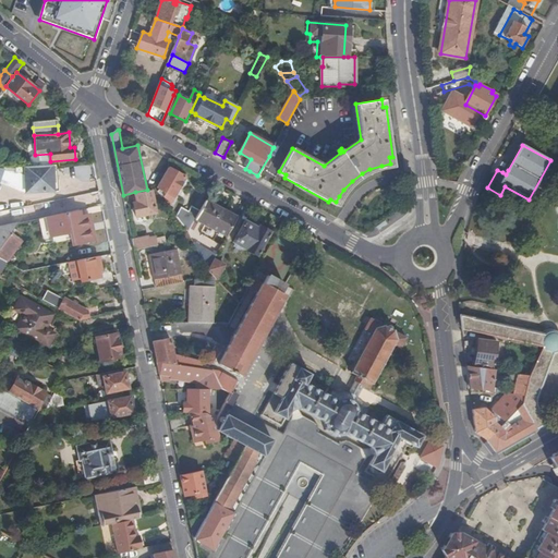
[(52,165),(22,166),(23,192),(53,191),(53,183),(55,182),(55,170),(52,171),(52,165)]
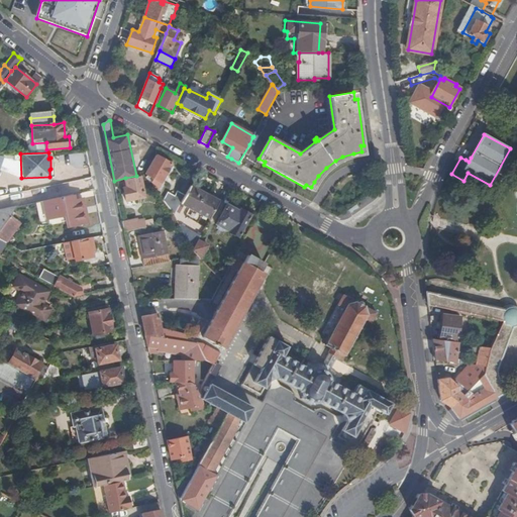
[(145,176),(150,182),(151,181),(158,188),(172,164),(157,154),(146,173),(147,173),(145,176)]
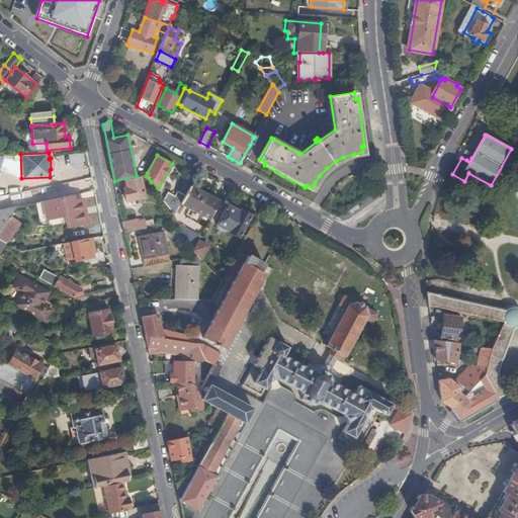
[(137,176),(125,178),(127,186),(123,187),(126,200),(146,196),(142,175),(137,176)]
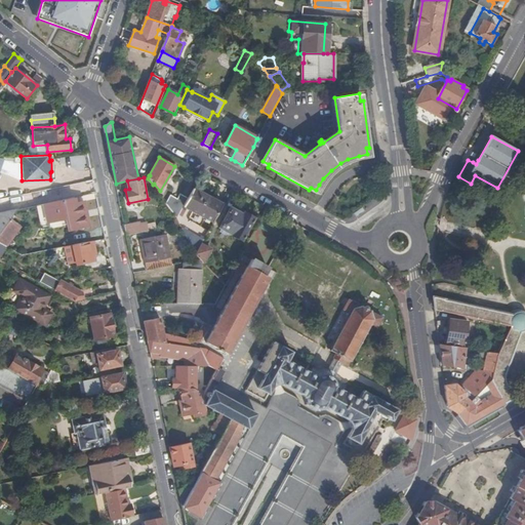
[(207,217),(214,221),(223,206),(201,194),(202,193),(194,189),(177,219),(180,224),(196,253),(202,244),(209,230),(200,225),(207,217)]
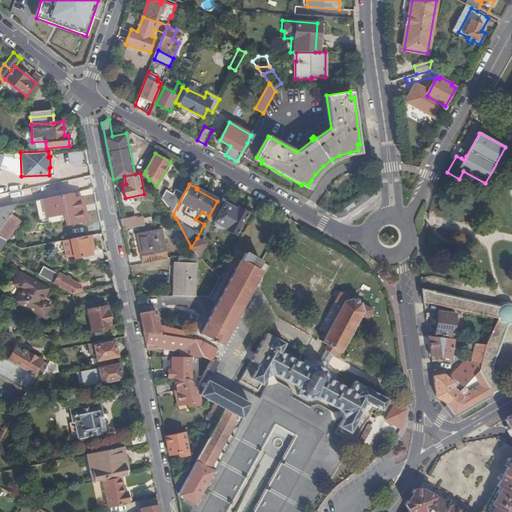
[(166,189),(162,198),(173,212),(184,193),(176,188),(173,193),(166,189)]
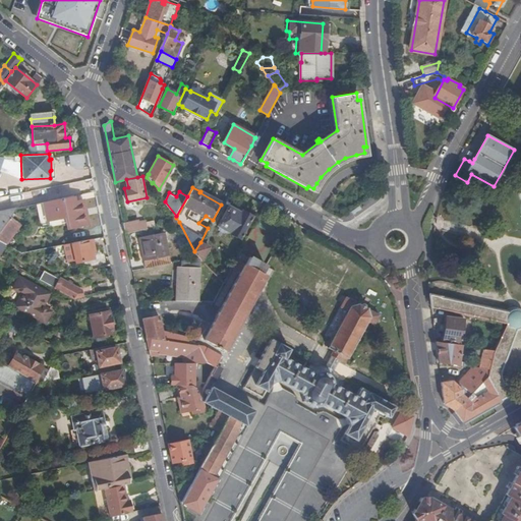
[(74,195),(43,203),(48,223),(66,220),(67,226),(68,231),(90,227),(83,200),(75,201),(74,195)]
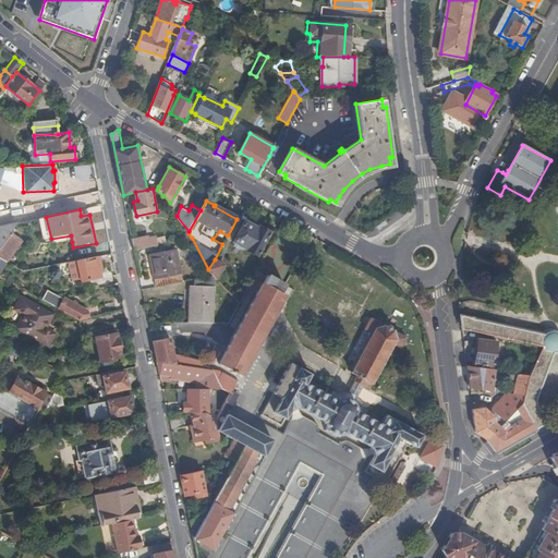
[(51,239),(46,217),(38,219),(45,244),(51,243),(52,246),(72,242),(71,235),(51,239)]
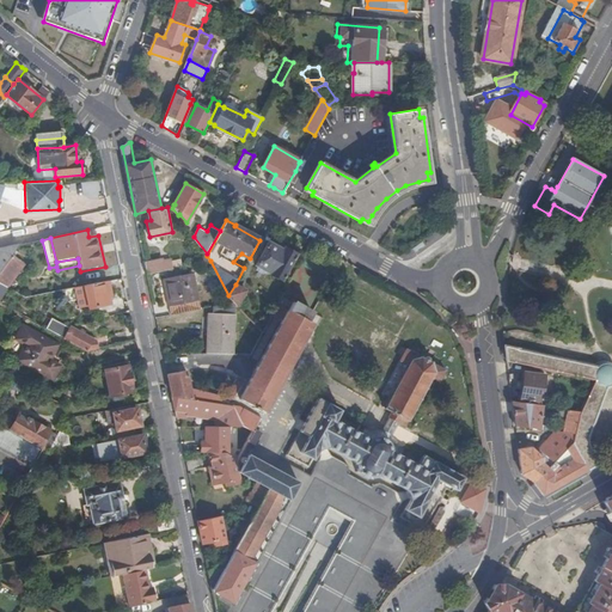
[(285,248),(283,250),(269,242),(256,265),(282,280),(297,255),(285,248)]
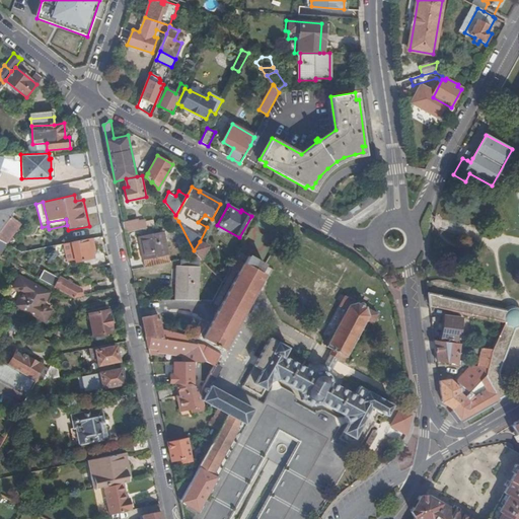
[(15,211),(17,208),(0,211),(0,230),(10,217),(15,211)]
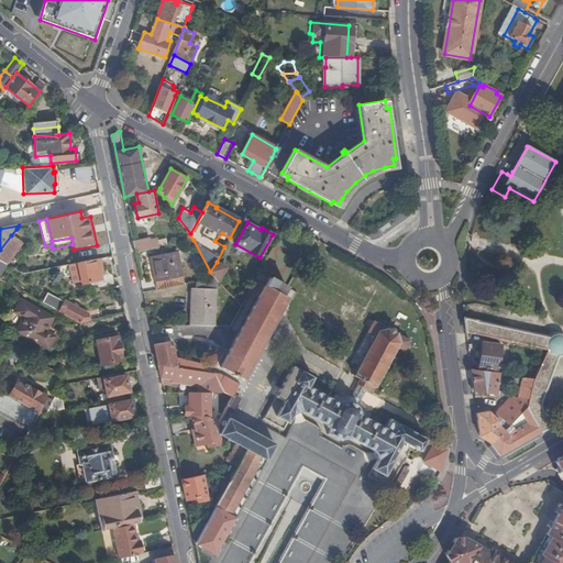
[(11,235),(0,250),(0,260),(8,264),(23,243),(11,235)]
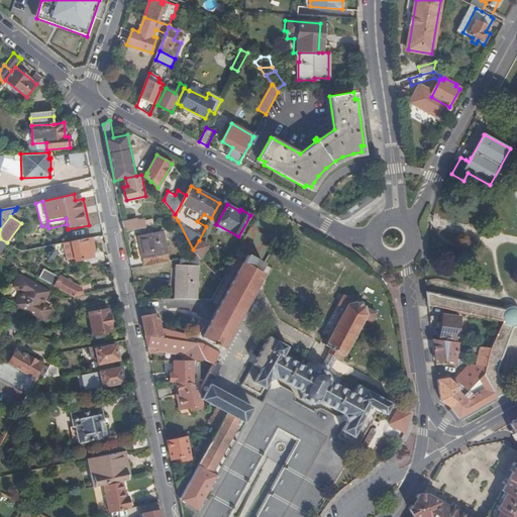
[(138,218),(122,221),(124,231),(140,228),(138,219),(138,218)]
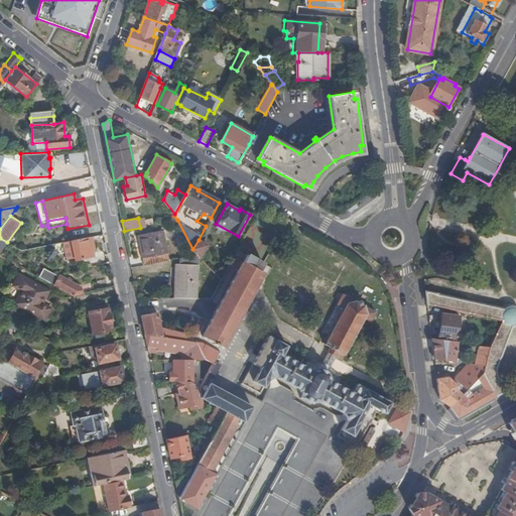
[(242,249),(264,256),(273,228),(251,221),(242,249)]
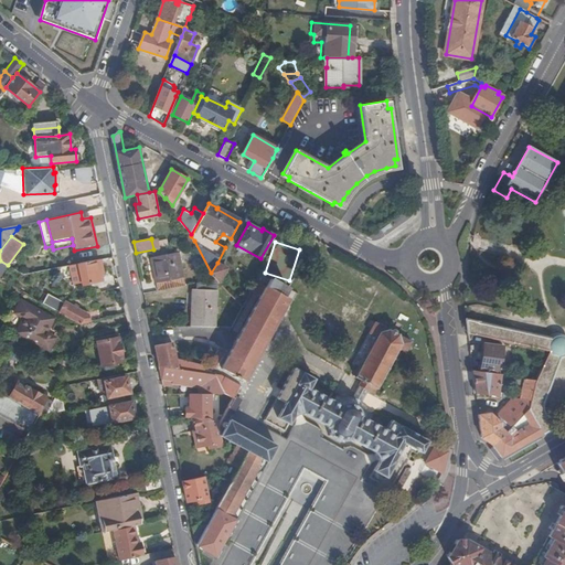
[(153,257),(158,283),(185,277),(181,252),(153,257)]
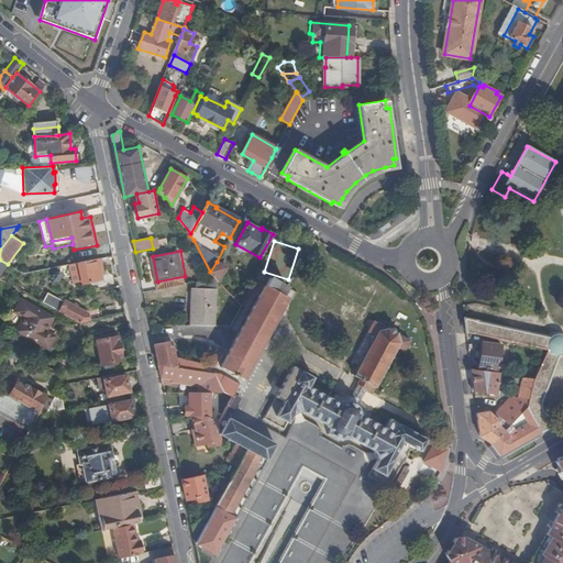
[(99,258),(68,265),(70,274),(79,273),(81,284),(100,280),(99,273),(102,273),(99,258)]
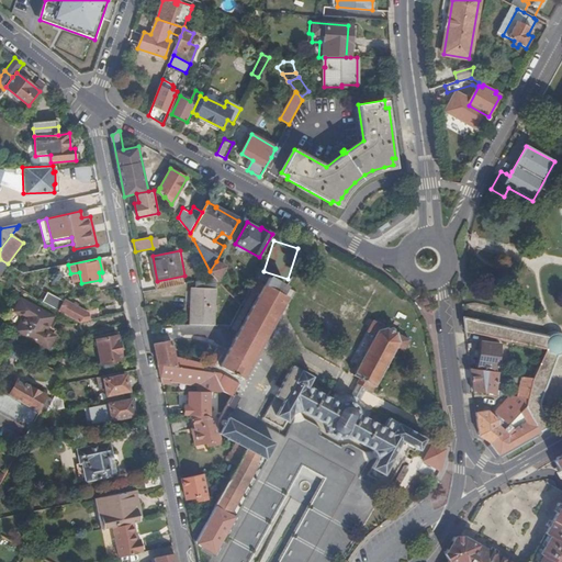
[(210,271),(216,278),(243,304),(250,291),(226,267),(216,261),(210,271)]
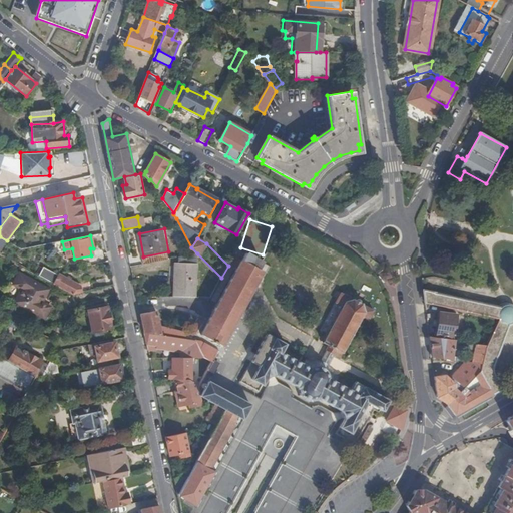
[(177,296),(192,297),(194,253),(179,257),(179,264),(172,263),(170,296),(177,296)]
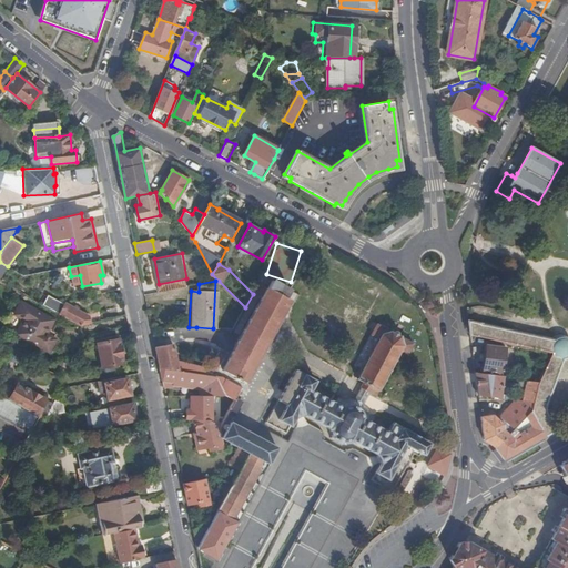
[(295,292),(290,290),(273,281),(269,288),(267,287),(223,371),(235,377),(235,378),(239,381),(240,379),(245,383),(290,301),(291,301),(295,292)]
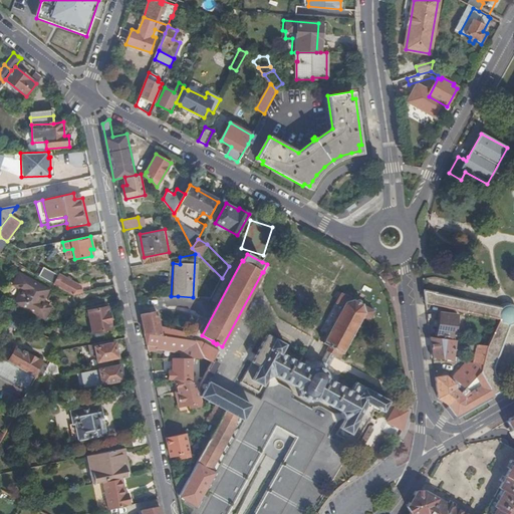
[(47,271),(43,278),(54,284),(57,277),(47,271)]
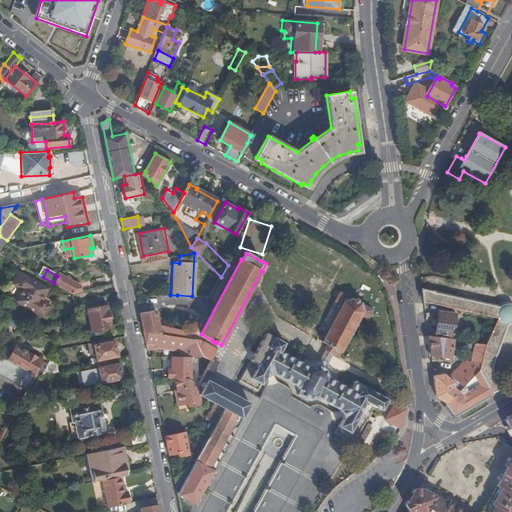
[(20,273),(13,284),(22,289),(15,301),(45,317),(50,307),(42,302),(49,289),(20,273)]
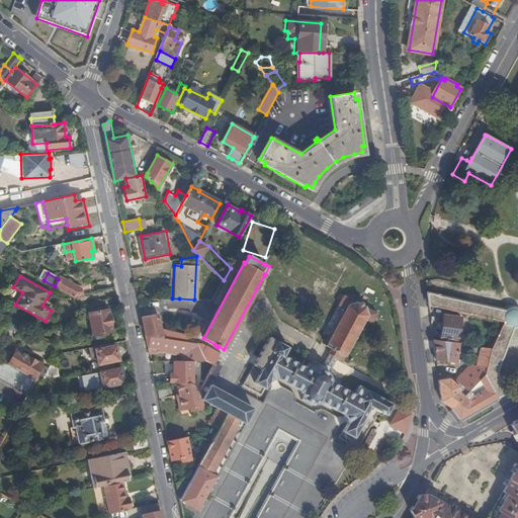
[(80,287),(60,277),(58,279),(55,286),(74,297),(94,292),(92,284),(80,287)]
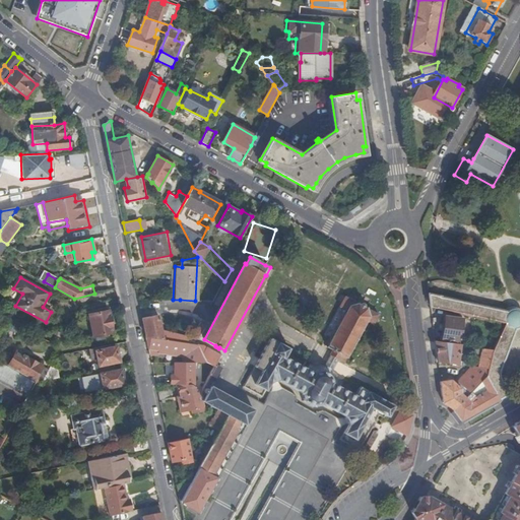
[(441,298),(429,295),(430,298),(431,308),(505,324),(494,350),(489,369),(488,377),(490,382),(500,399),(510,393),(509,392),(501,379),(501,377),(501,374),(515,329),(519,328),(519,327),(519,311),(517,310),(515,309),(513,309),(510,310),(508,311),(507,313),(442,298),(441,298)]
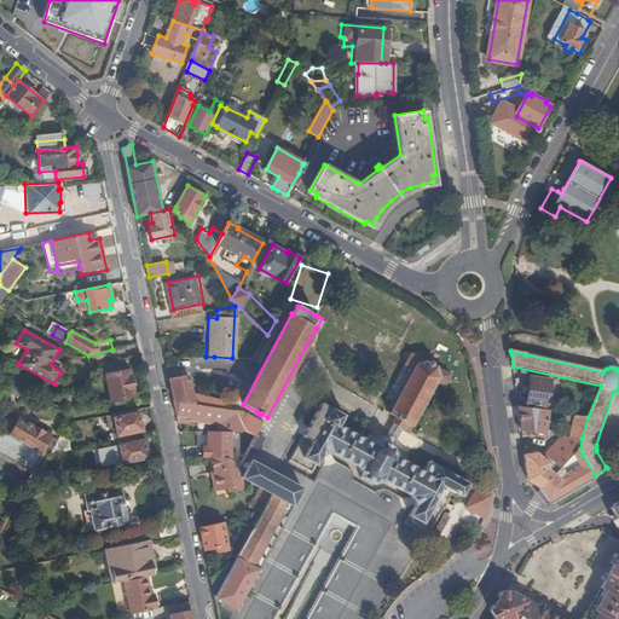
[(405,422),(403,428),(410,431),(412,426),(415,427),(416,426),(414,424),(420,415),(421,416),(422,415),(420,414),(424,405),(427,406),(427,404),(426,404),(431,394),(433,395),(433,393),(432,392),(437,383),(438,385),(439,383),(444,387),(451,375),(438,368),(439,366),(438,365),(435,366),(427,362),(427,359),(424,359),(424,360),(411,353),(405,365),(411,369),(410,369),(412,370),(408,380),(405,379),(404,381),(406,381),(401,391),(399,389),(399,391),(400,392),(395,401),(393,400),(393,401),(394,403),(389,411),(388,411),(387,412),(397,417),(405,422)]
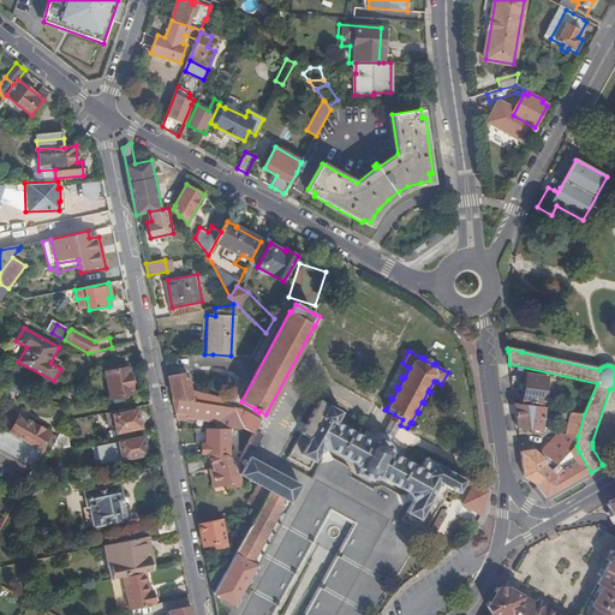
[(129,366),(106,372),(111,399),(135,393),(129,366)]
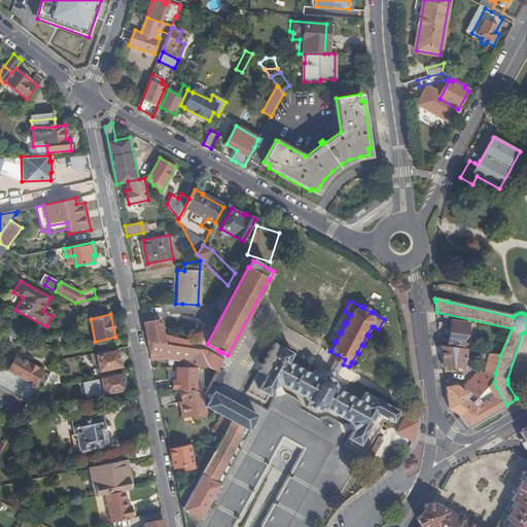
[(145,322),(148,341),(171,345),(170,340),(165,339),(161,319),(145,322)]
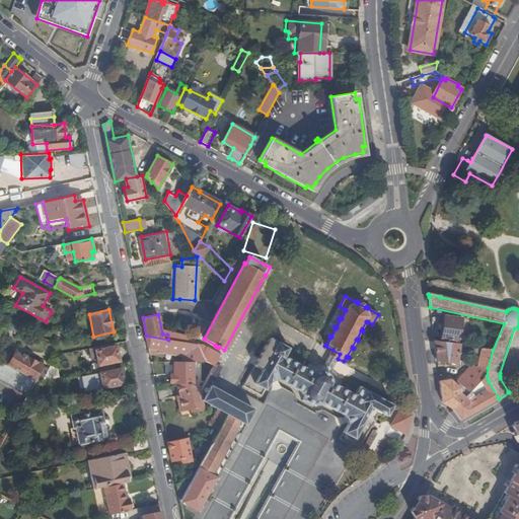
[(462,319),(444,316),(441,339),(456,341),(457,334),(460,335),(462,319)]
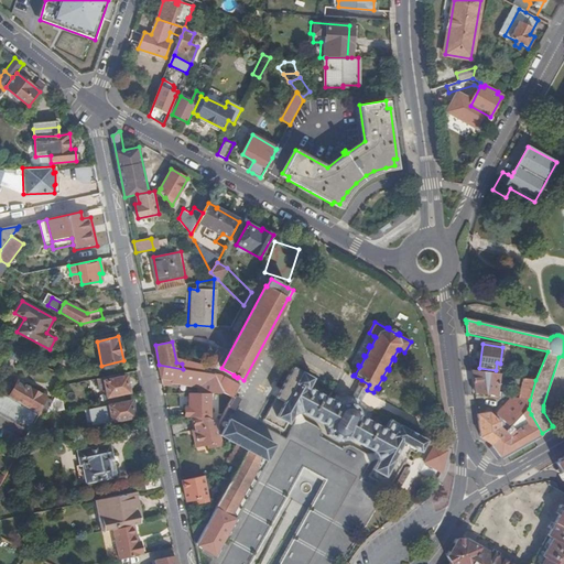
[(159,365),(163,383),(172,384),(173,380),(201,383),(201,393),(223,392),(224,392),(221,389),(215,375),(183,369),(159,365)]
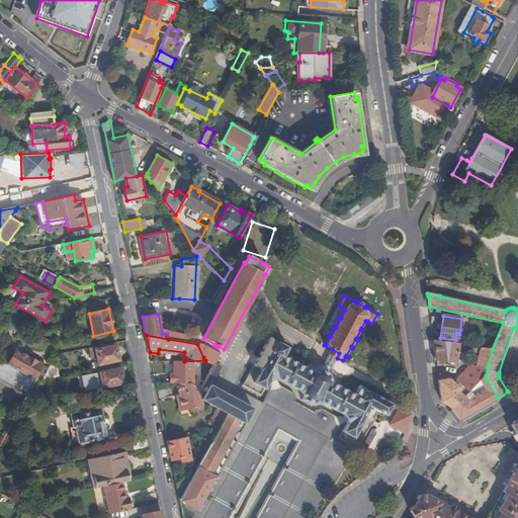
[(326,365),(323,364),(319,364),(315,365),(313,365),(309,363),(306,367),(283,355),(288,347),(269,337),(258,356),(258,357),(254,365),(262,369),(254,382),(265,389),(270,379),(271,379),(276,378),(277,378),(300,391),(299,392),(301,393),(300,394),(301,397),(303,398),(304,399),(304,400),(313,405),(314,404),(316,405),(319,404),(320,403),(322,404),(322,403),(345,415),(345,416),(346,416),(348,422),(343,431),(354,437),(362,423),(361,422),(370,406),(386,414),(393,404),(365,390),(364,392),(358,389),(355,395),(338,384),(340,380),(336,378),(336,375),(334,371),(331,368),(326,365)]
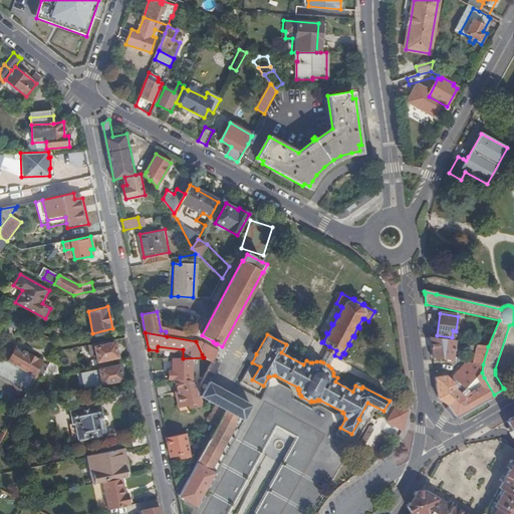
[(454,357),(456,341),(430,337),(433,358),(456,361),(457,357),(454,357)]
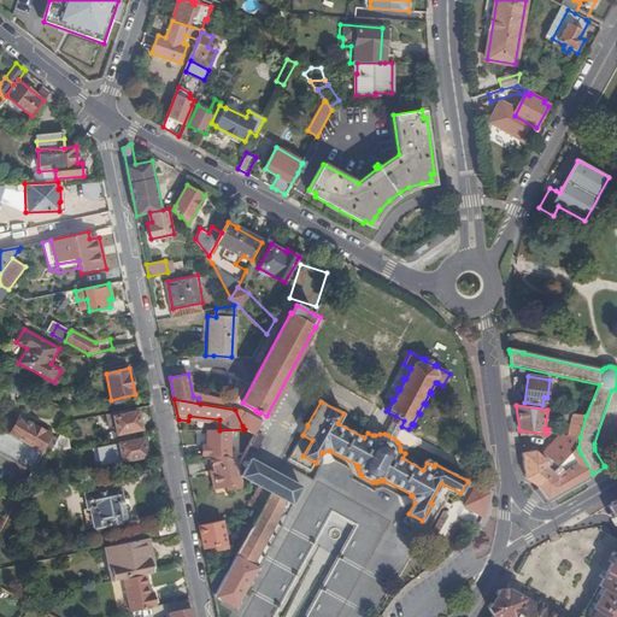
[(131,410),(106,415),(109,428),(116,425),(117,434),(142,429),(139,411),(131,412),(131,410)]
